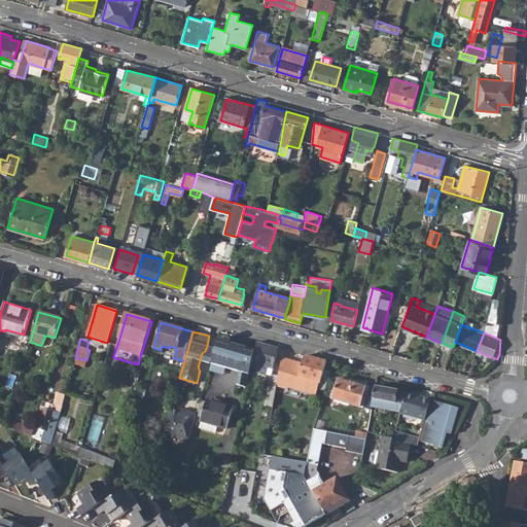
[(254,350),(218,340),(215,349),(211,363),(218,365),(239,372),(237,384),(246,387),(249,371),(254,350)]
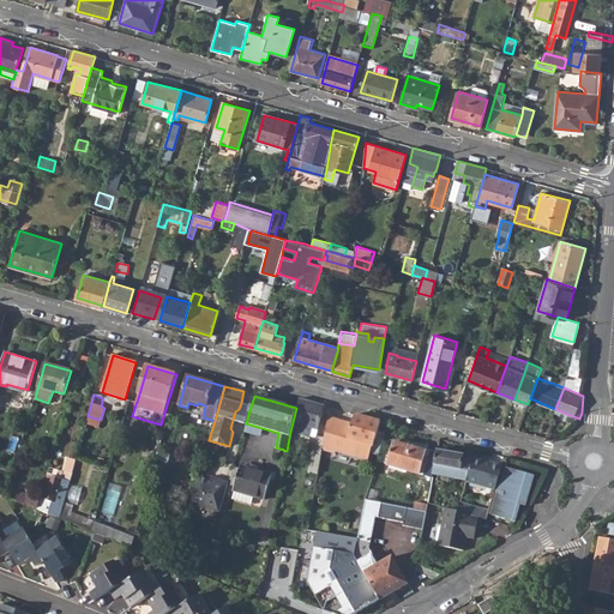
[(290,432),(311,437),(312,428),(318,429),(324,405),(299,398),(296,408),(290,432)]
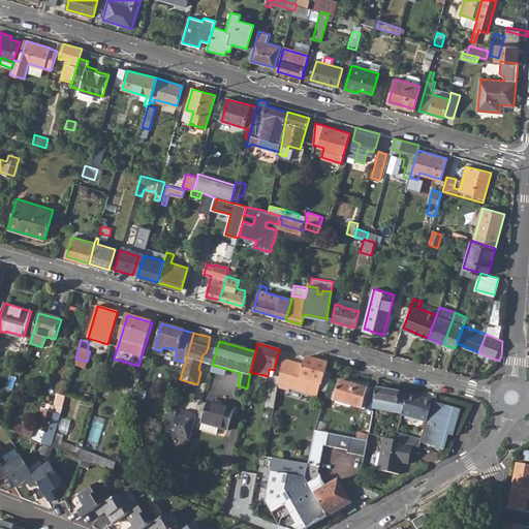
[(212,365),(216,350),(208,347),(206,352),(204,363),(212,365)]
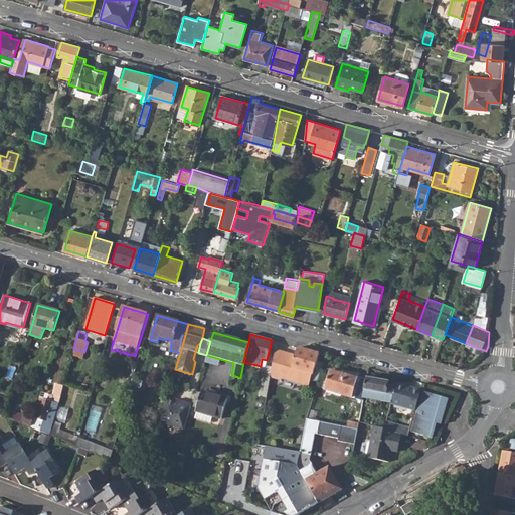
[(272,366),(270,377),(282,380),(282,379),(309,386),(319,354),(298,348),(295,357),(291,356),(292,354),(275,349),(272,366)]
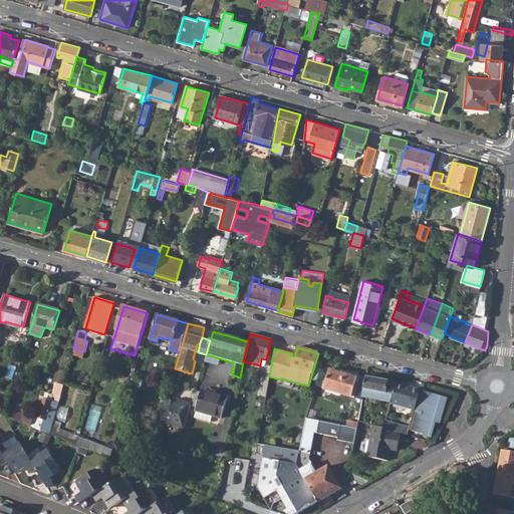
[(203,366),(209,368),(213,356),(206,354),(203,366)]
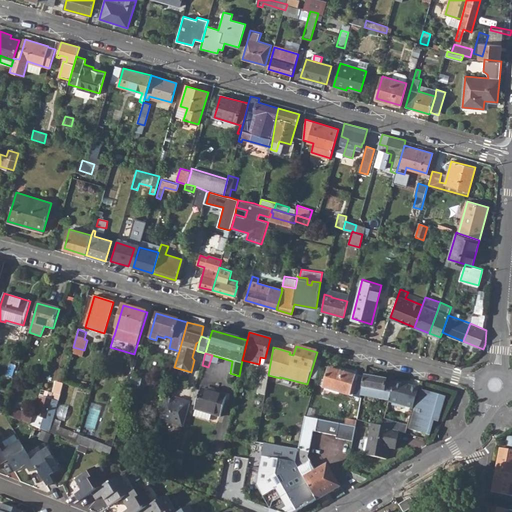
[(268,375),(270,364),(263,363),(257,394),(265,396),(268,375)]
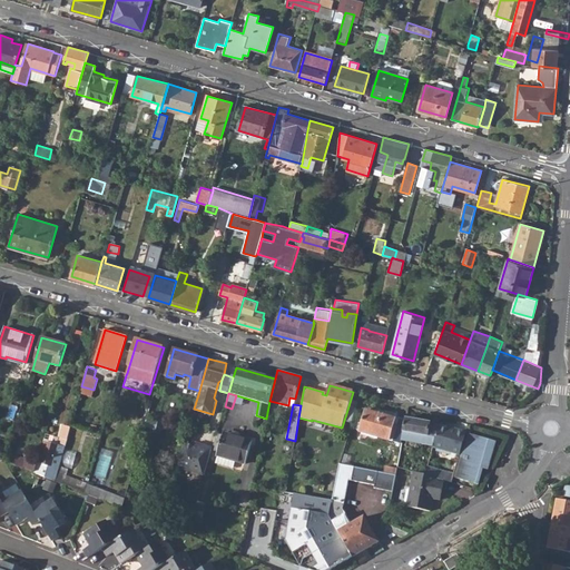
[(360,432),(389,440),(395,418),(366,410),(360,432)]
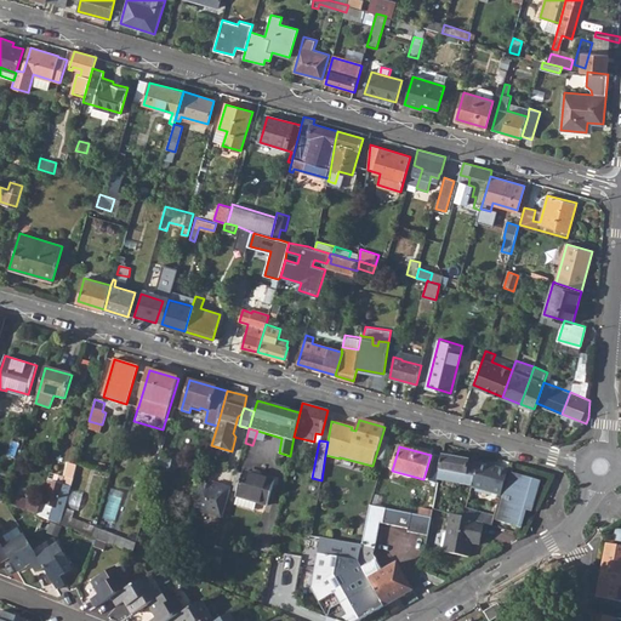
[(478,463),(443,456),(438,480),(472,485),(478,463)]
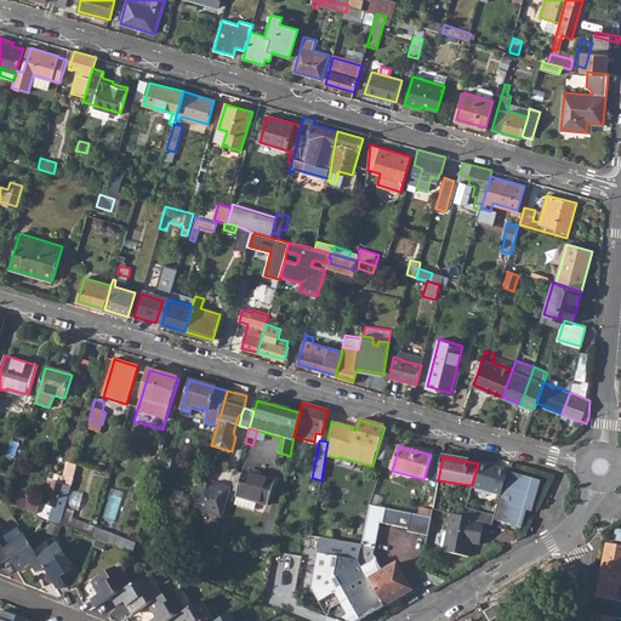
[(68,462),(63,477),(73,479),(78,465),(68,462)]
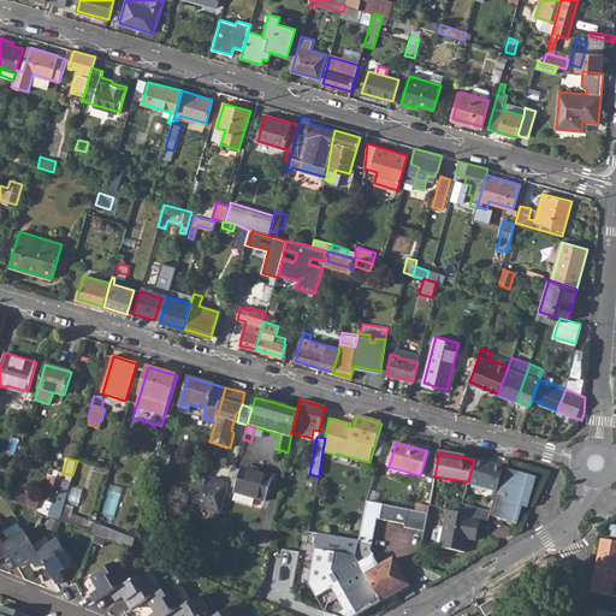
[(467,483),(496,491),(503,467),(474,460),(468,481),(467,483)]
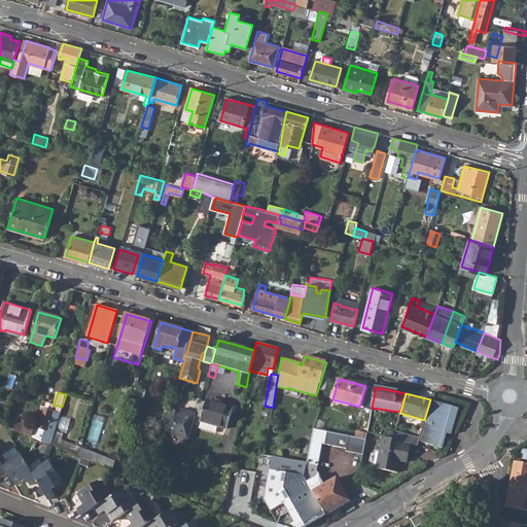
[(207,400),(206,402),(201,400),(197,415),(196,418),(201,419),(201,422),(199,430),(215,434),(217,427),(226,429),(233,408),(207,400)]
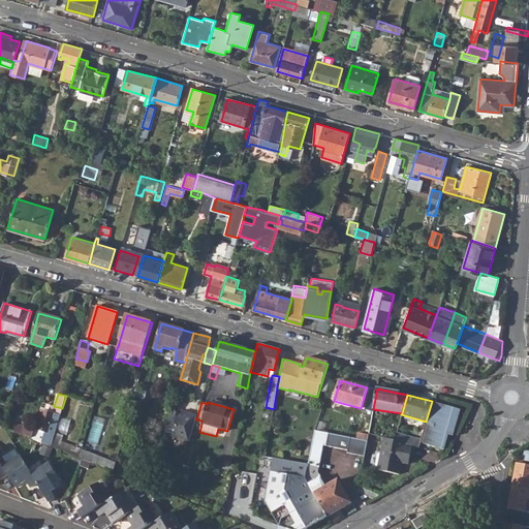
[(423,443),(443,449),(455,408),(435,402),(423,443)]
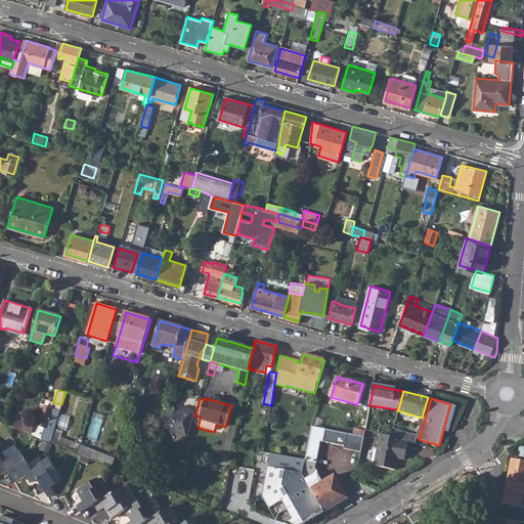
[(51,443),(53,435),(59,411),(61,404),(53,402),(46,399),(44,406),(39,405),(33,425),(31,435),(51,443)]
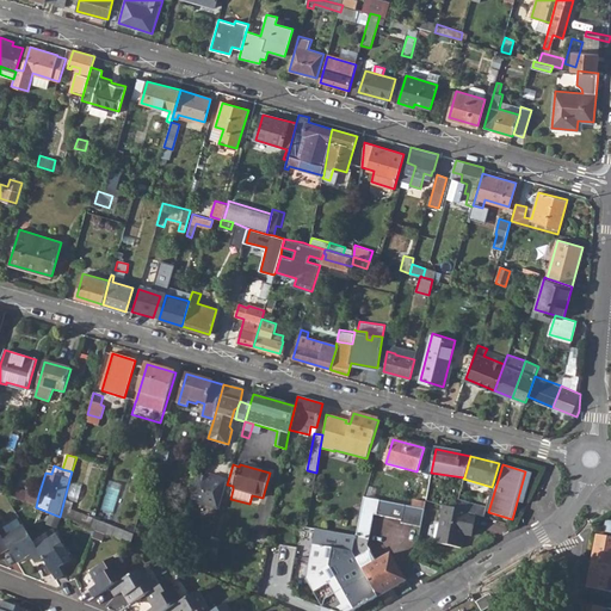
[(209,477),(197,474),(189,500),(220,508),(227,485),(228,481),(216,477),(216,480),(209,477)]
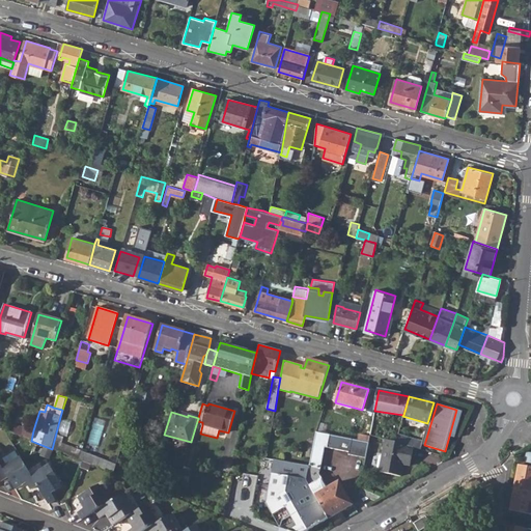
[(31,441),(33,430),(16,425),(14,434),(31,441)]
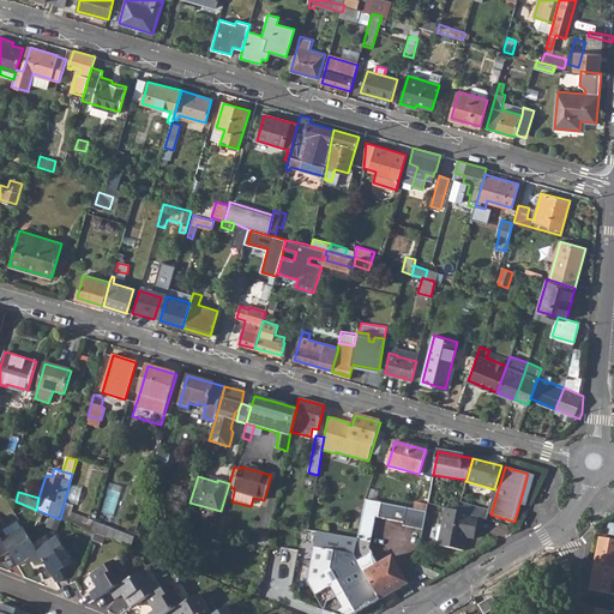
[(354,555),(380,600),(407,584),(391,557),(378,564),(369,548),(374,517),(403,522),(402,524),(422,528),(426,511),(422,510),(413,509),(366,499),(357,539),(354,555)]
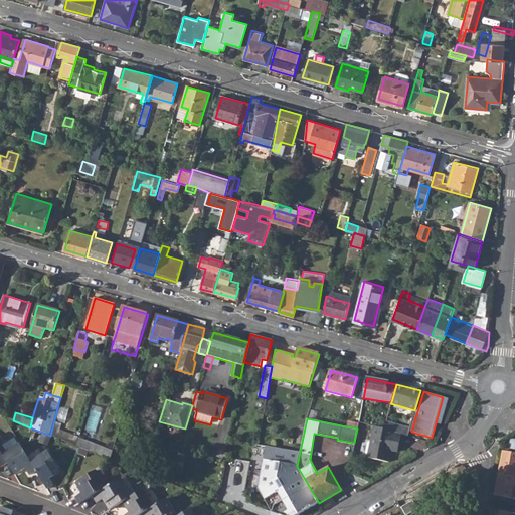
[(366,458),(387,462),(390,451),(396,452),(400,434),(373,425),(366,458)]
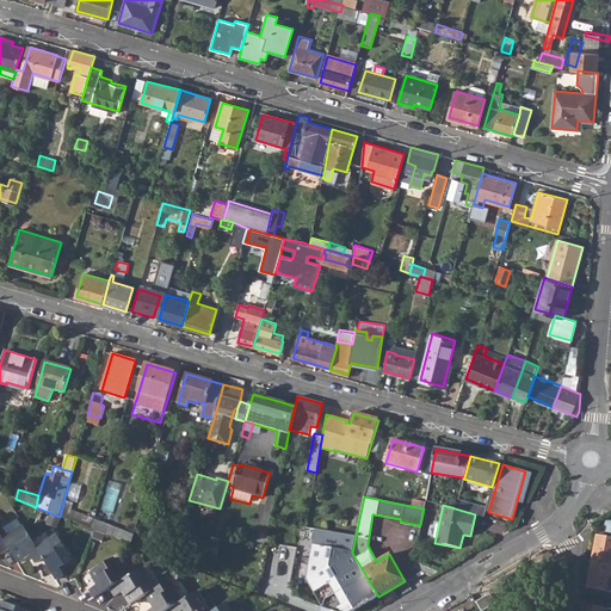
[(60,517),(92,529),(94,519),(62,507),(60,517)]
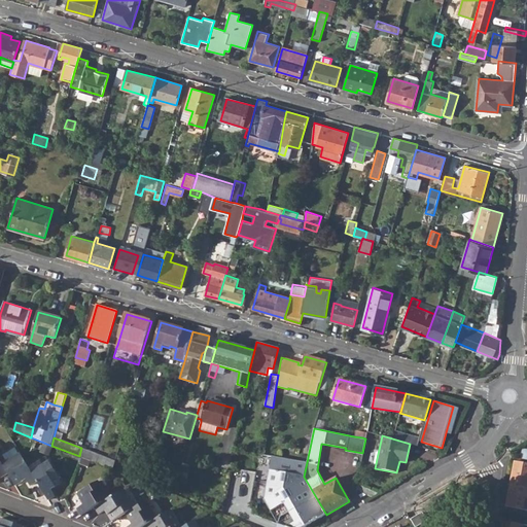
[(79,456),(96,463),(99,455),(81,448),(79,456)]
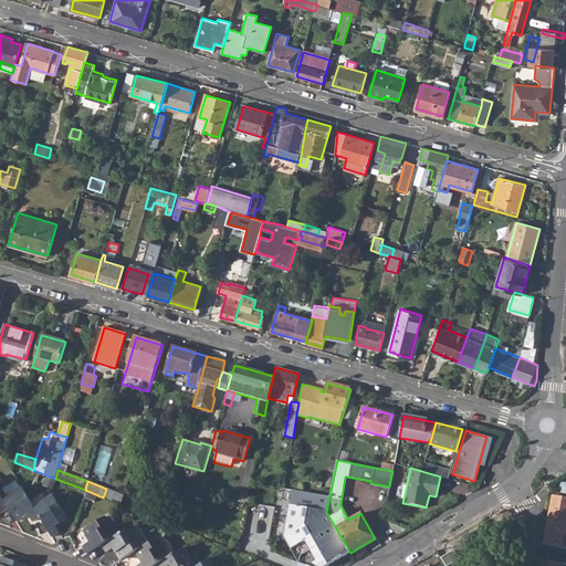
[(16,482),(2,490),(7,496),(20,489),(16,482)]
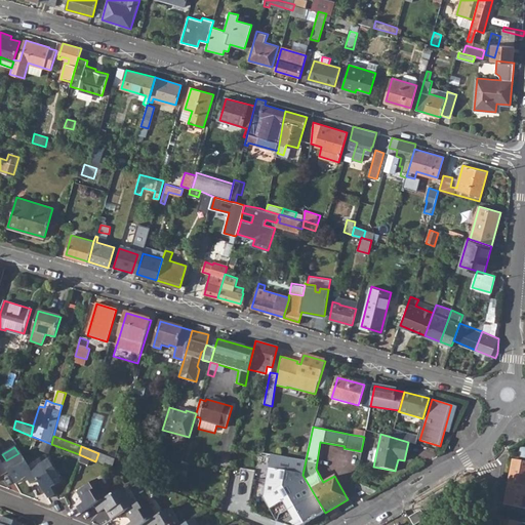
[(30,484),(37,480),(31,470),(19,452),(18,453),(6,460),(2,463),(7,472),(15,484),(26,477),(30,484)]
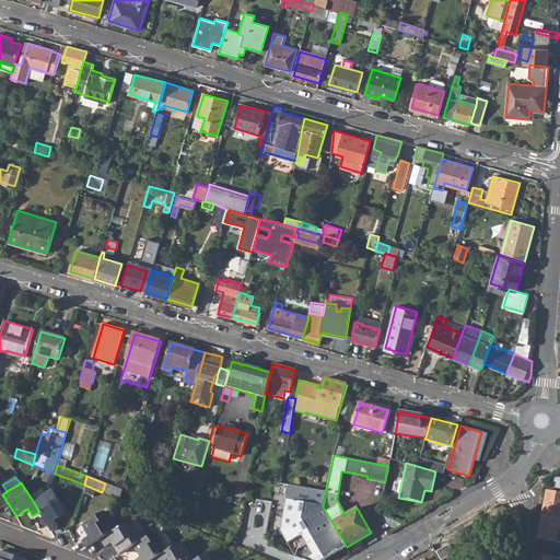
[(272,485),(264,534),(273,549),(277,549),(287,544),(296,558),(301,559),(326,559),(347,547),(323,506),(326,491),(272,485)]
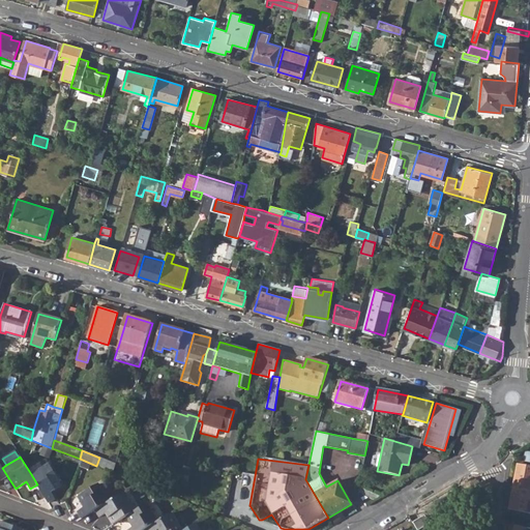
[(37,484),(50,503),(57,498),(53,493),(64,486),(50,463),(31,474),(37,484)]
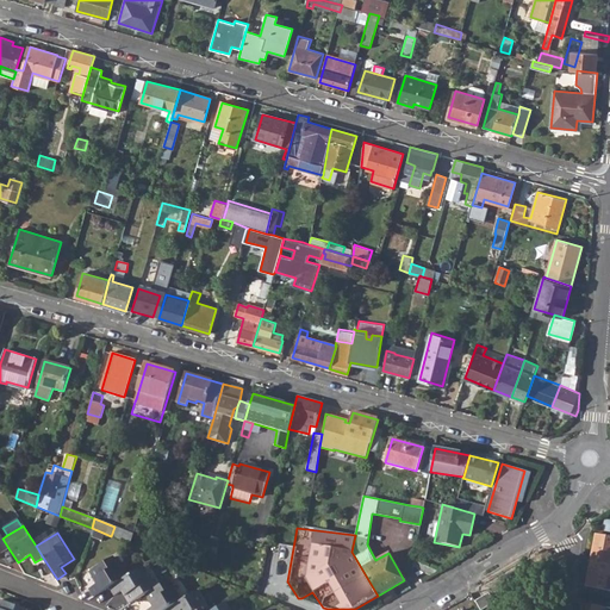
[(592,559),(609,562),(609,535),(597,534),(592,559)]
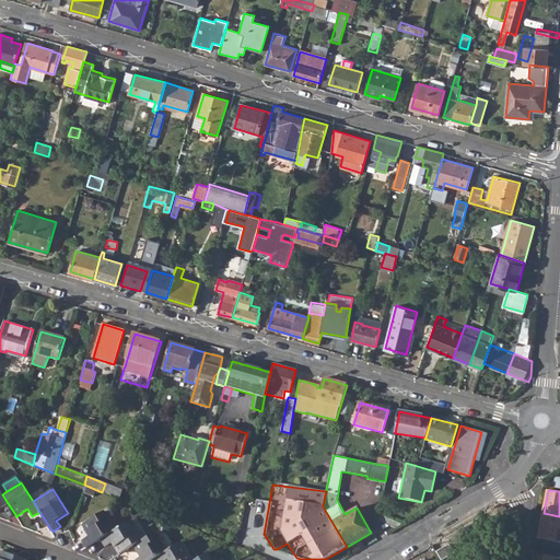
[(82,540),(86,549),(102,539),(117,531),(106,512),(83,525),(90,536),(82,540)]
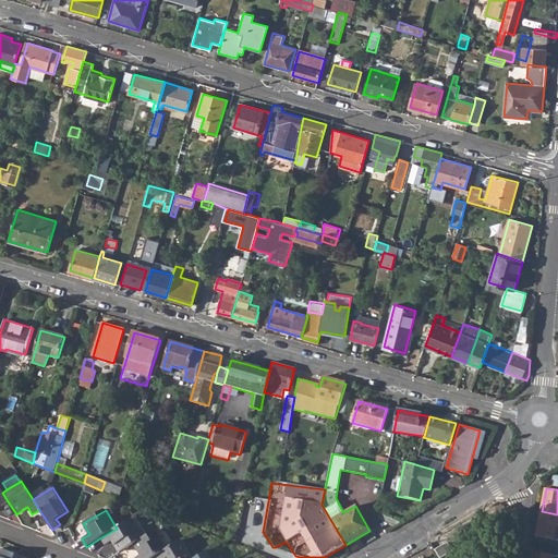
[(557,514),(542,511),(537,535),(557,538),(557,514)]
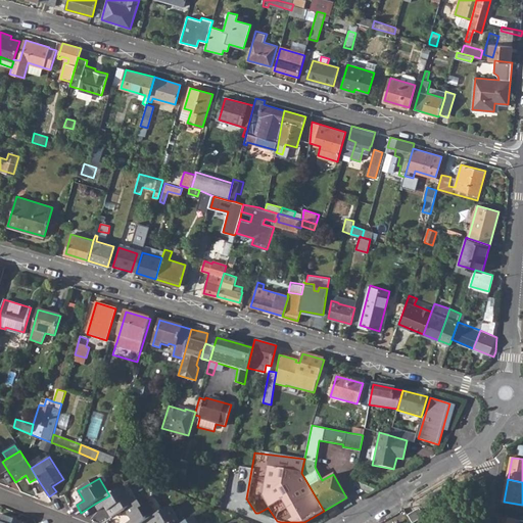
[(352,485),(368,493),(369,493),(374,490),(357,481),(352,485)]
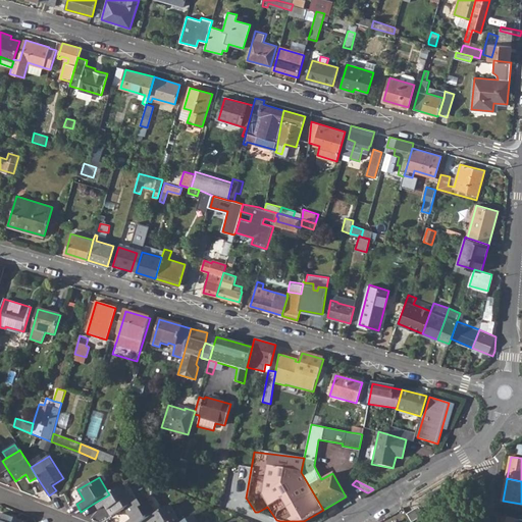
[(106,507),(112,518),(125,510),(134,506),(122,487),(109,494),(95,503),(99,510),(106,507)]
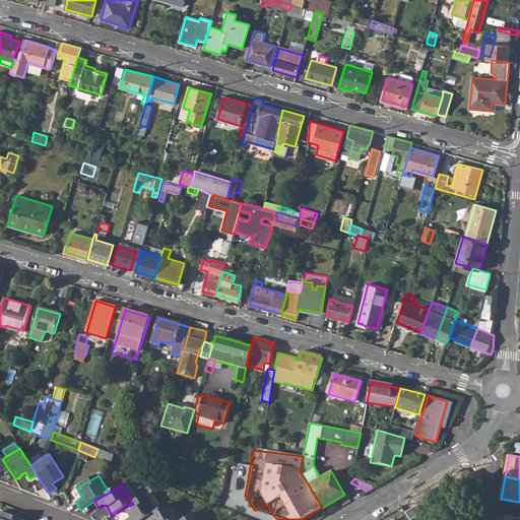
[(128,519),(143,519),(156,513),(145,496),(133,504),(125,508),(131,518),(128,519)]
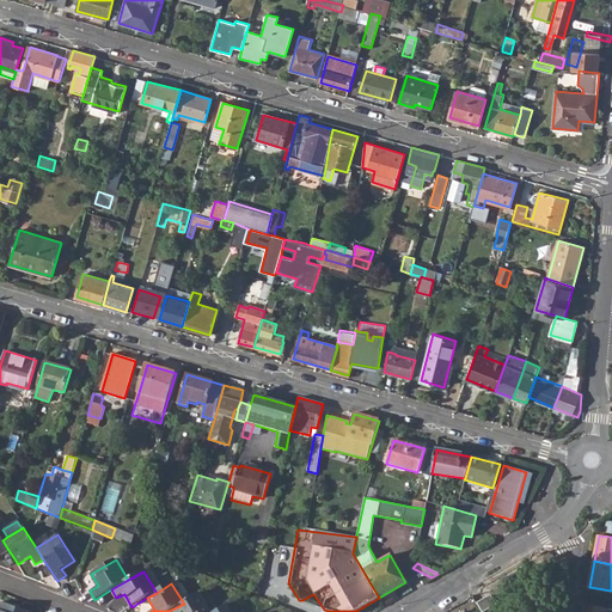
[(210,611),(200,594),(184,604),(169,611),(210,611)]
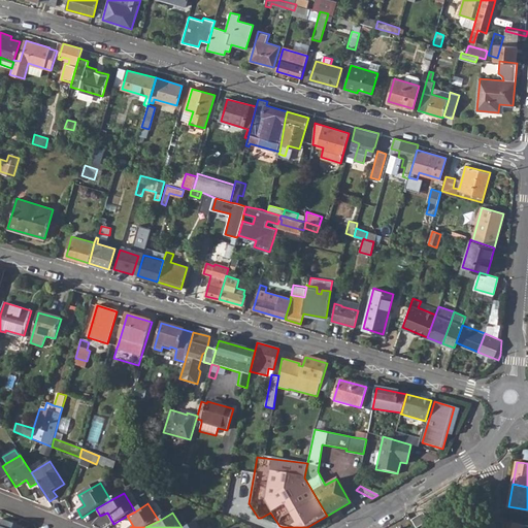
[(411,521),(416,527),(418,527),(429,522),(424,514),(411,521)]
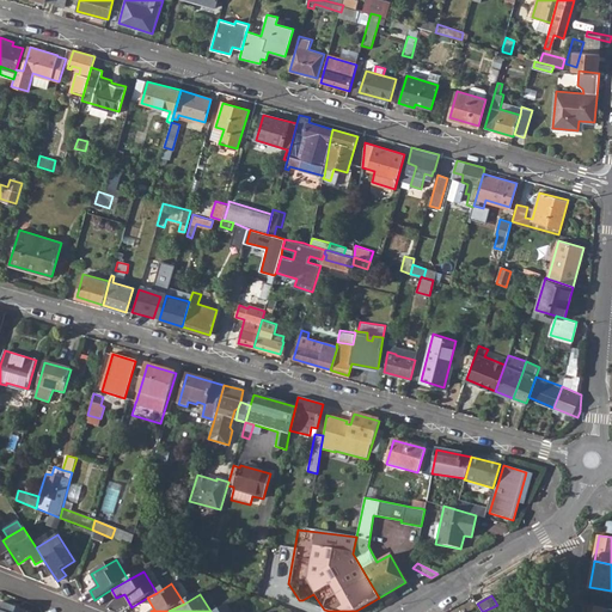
[(0,611),(26,611),(0,601),(0,603),(0,611)]
